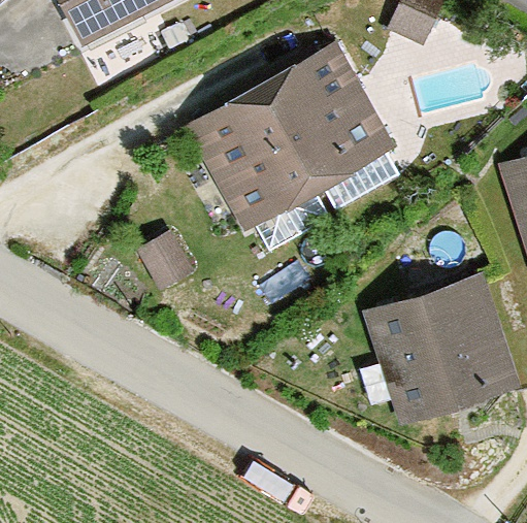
[(149,0),(48,0),(70,41),(149,0)]
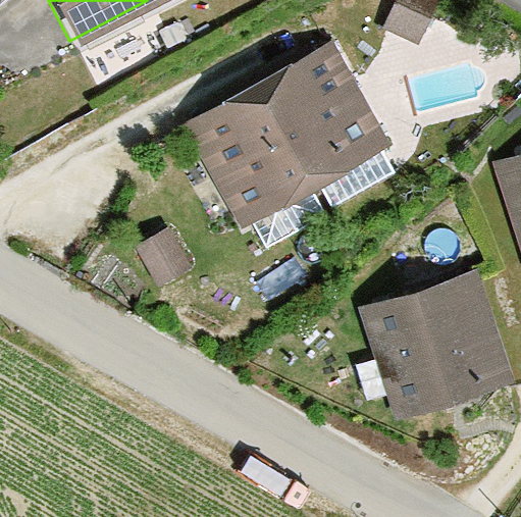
[(438,1),(434,0),(395,0),(381,31),(418,47),(438,1)]
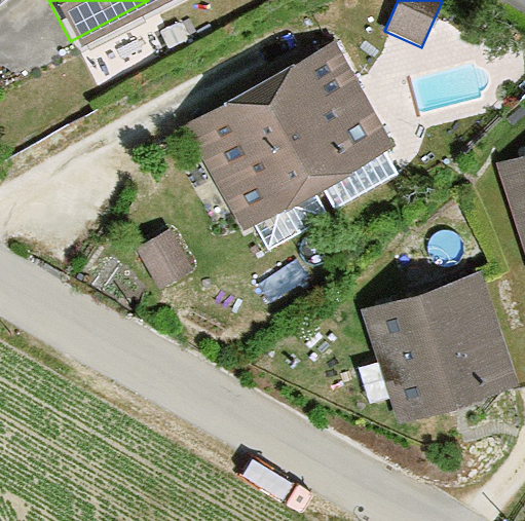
[(335,40),(260,82),(321,188),(394,147),(335,40)]
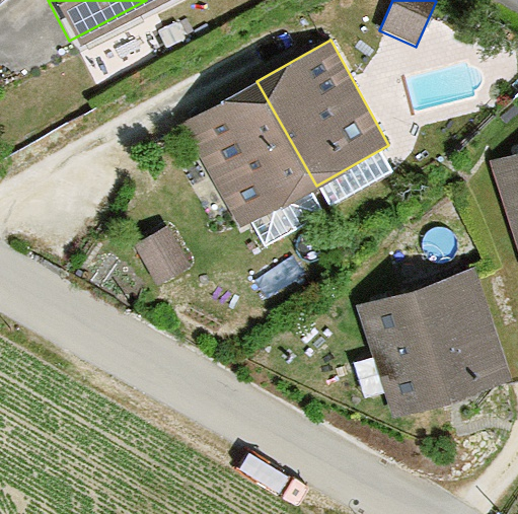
[(256,81),(179,125),(239,229),(316,186),(256,81)]
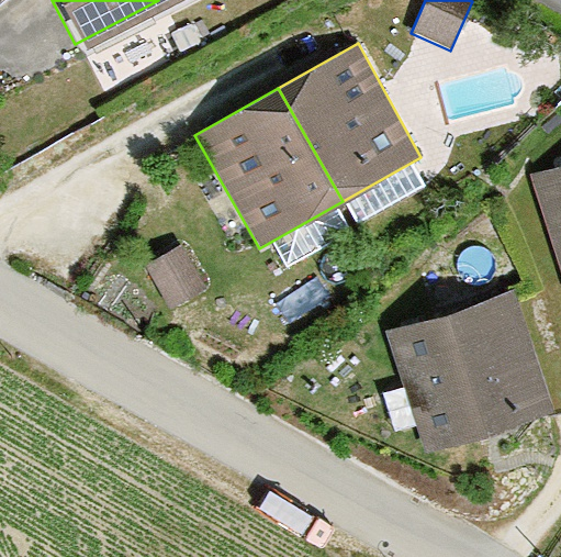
[(560,155),(516,169),(556,293),(560,291),(560,155)]
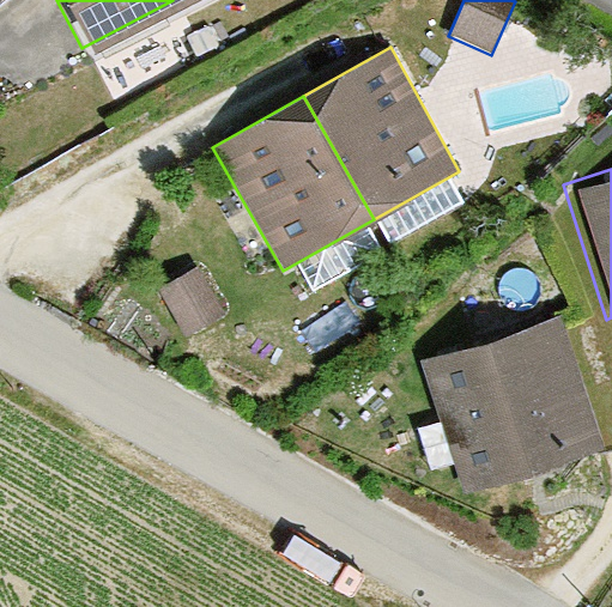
[(197,269),(157,291),(185,340),(224,319),(197,269)]
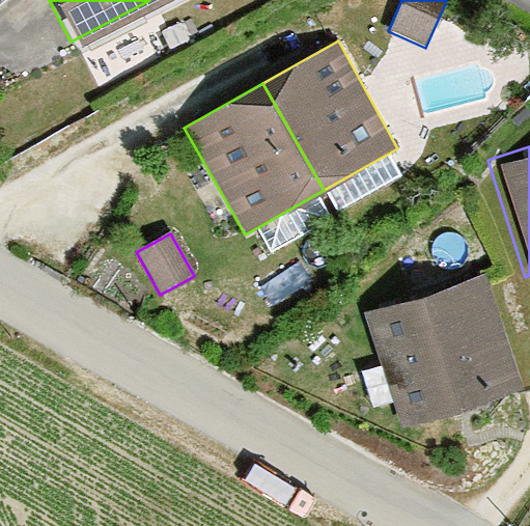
[(485,275),(365,315),(403,430),(524,389),(485,275)]
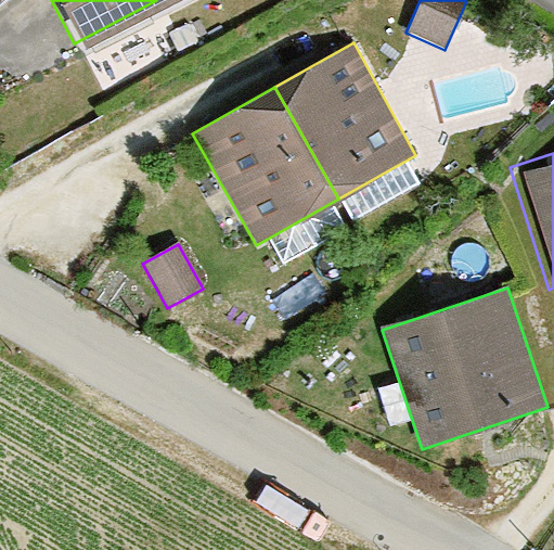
All buildings are outlined.
